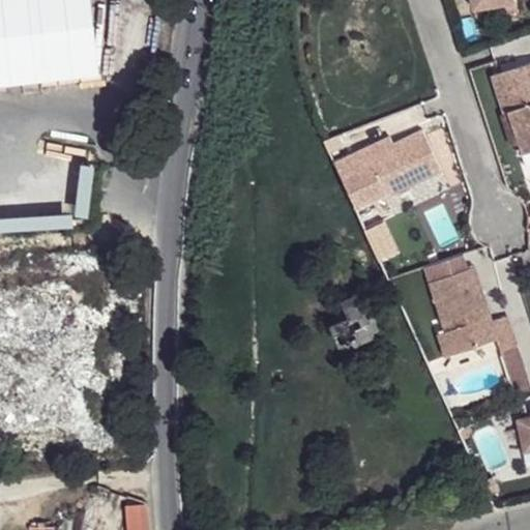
[(470,0),(472,11),(512,5),(511,0),(470,0)]
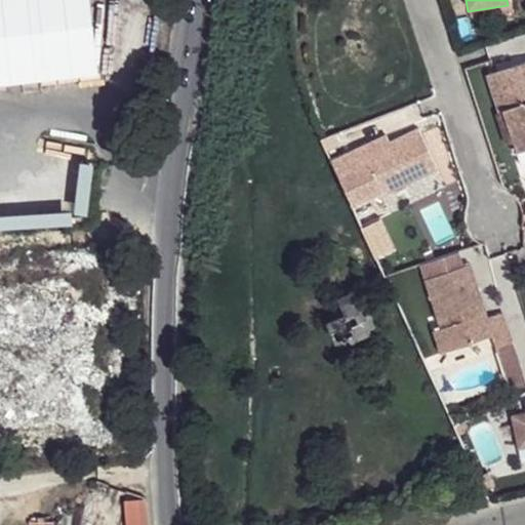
[(524,65),(487,77),(499,114),(502,113),(512,144),(515,155),(524,151),(524,65)]
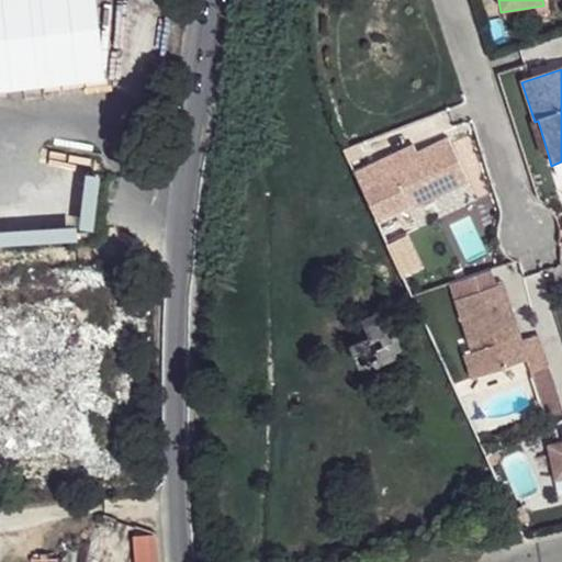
[(535,122),(530,123),(541,156),(548,154),(538,121),(535,122)]
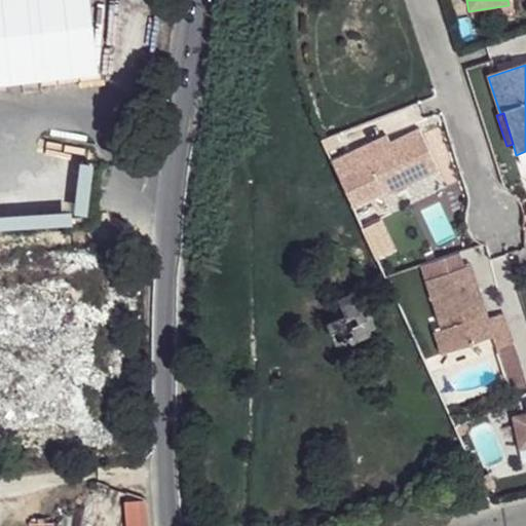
[(362,151),(345,158),(365,202),(380,195),(381,199),(438,175),(420,135),(390,147),(380,151),(365,158),(362,151)]
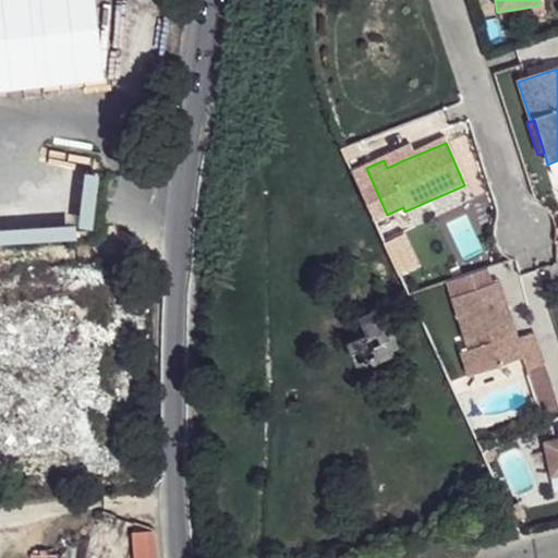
[(387,168),(403,160),(400,153),(384,160),(387,168)]
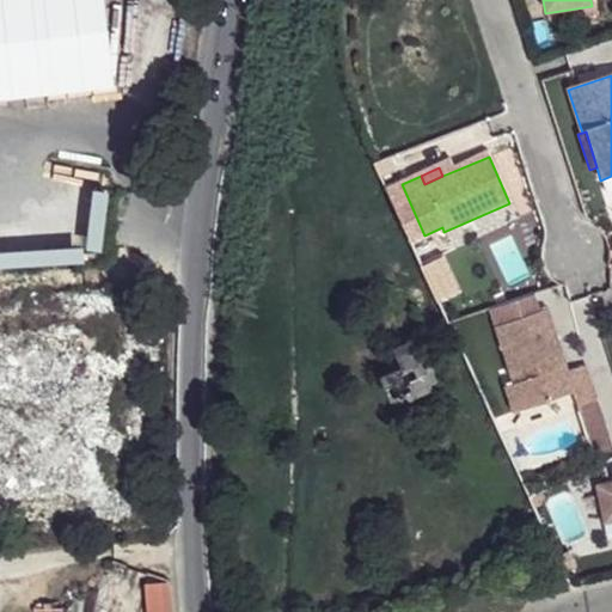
[(545,312),(493,329),(510,386),(515,384),(524,410),(569,396),(574,409),(592,403),(581,369),(564,374),(545,312)]
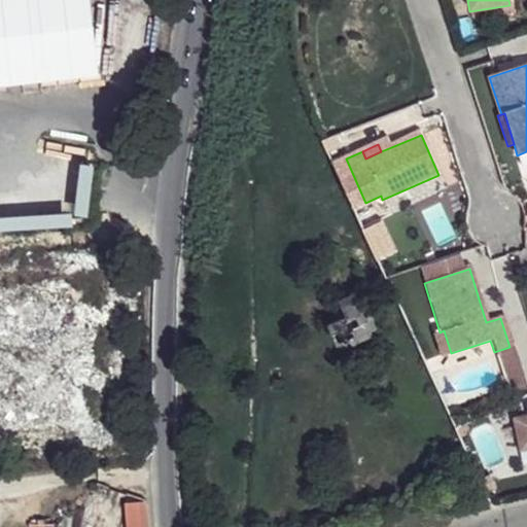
[(321,310),(336,344),(374,328),(358,294),(321,310)]
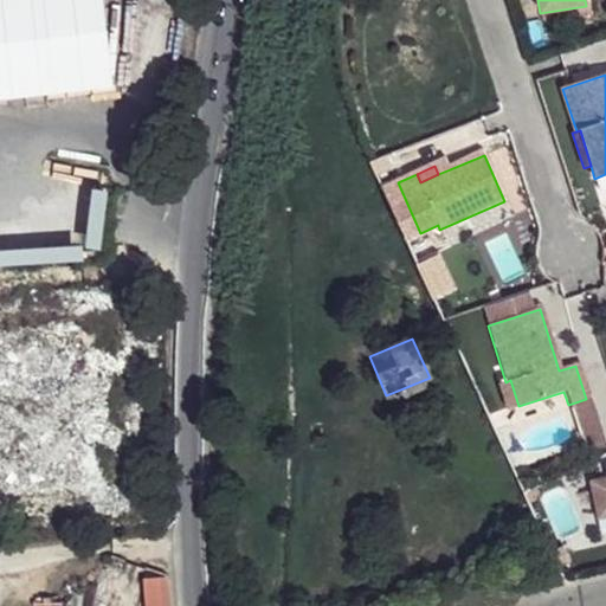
[(505,382),(496,385),(504,411),(519,406),(510,380),(505,382)]
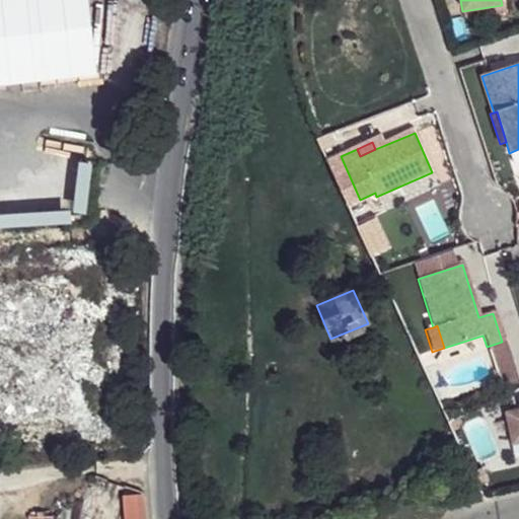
[(516,442),(518,440),(518,410),(509,413),(516,442)]
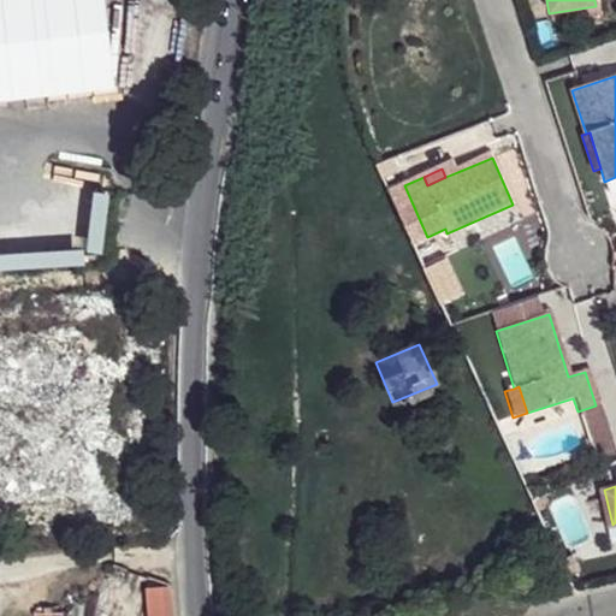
[(171,615),(171,584),(146,584),(146,615),(171,615)]
